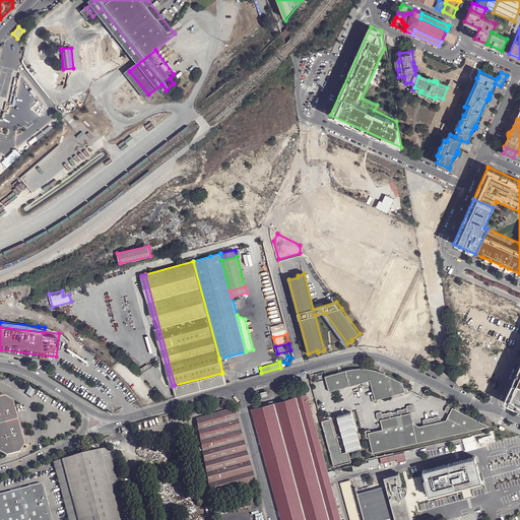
[(519,365),(519,366),(515,374),(516,374),(513,381),(512,381),(509,388),(510,388),(504,401),(508,402),(508,403),(515,407),(515,406),(519,407),(519,365)]
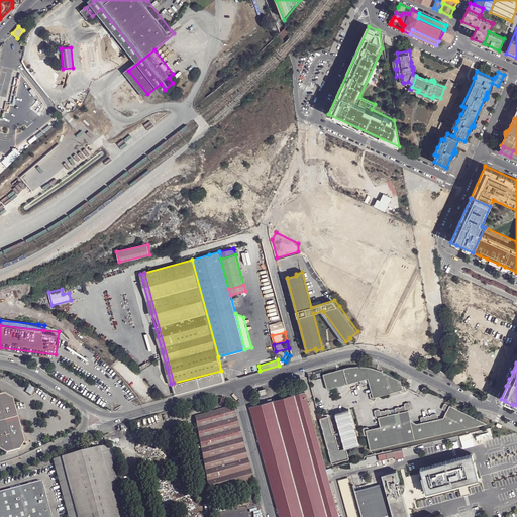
[(348,368),(322,376),(326,391),(359,381),(367,379),(368,383),(371,393),(373,398),(376,397),(399,390),(402,390),(401,386),(399,381),(384,373),(381,372),(377,370),(374,369),(370,369),(365,368),(360,367),(357,367),(354,367),(351,368),(348,368)]
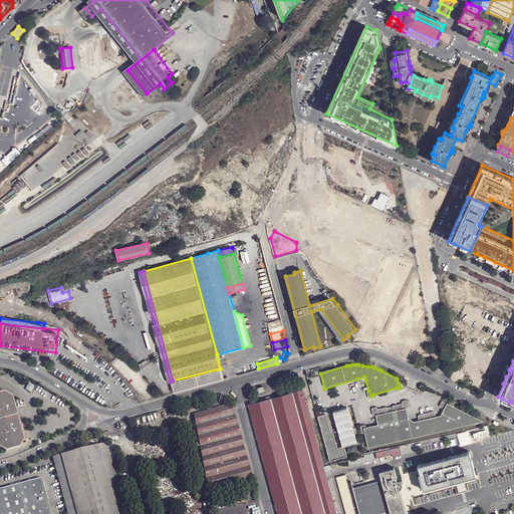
[(223,378),(221,368),(220,368),(173,380),(175,392),(223,378)]
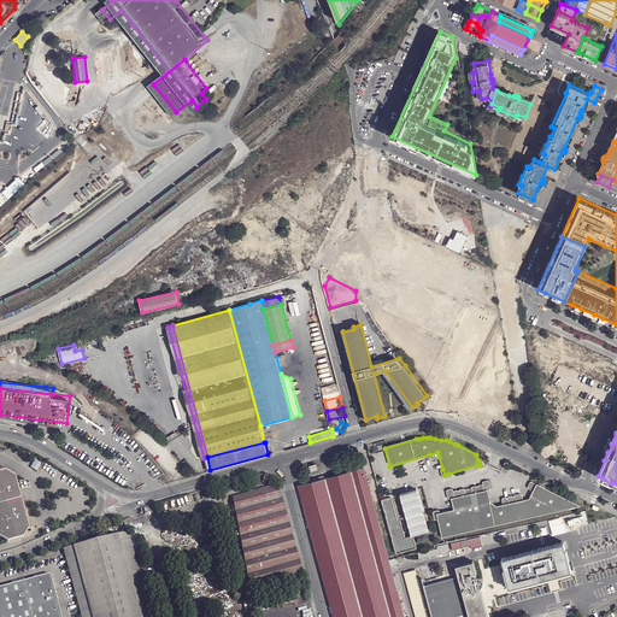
[(404,616),(405,616),(397,588),(394,576),(389,559),(365,468),(300,486),(335,616),(404,616)]
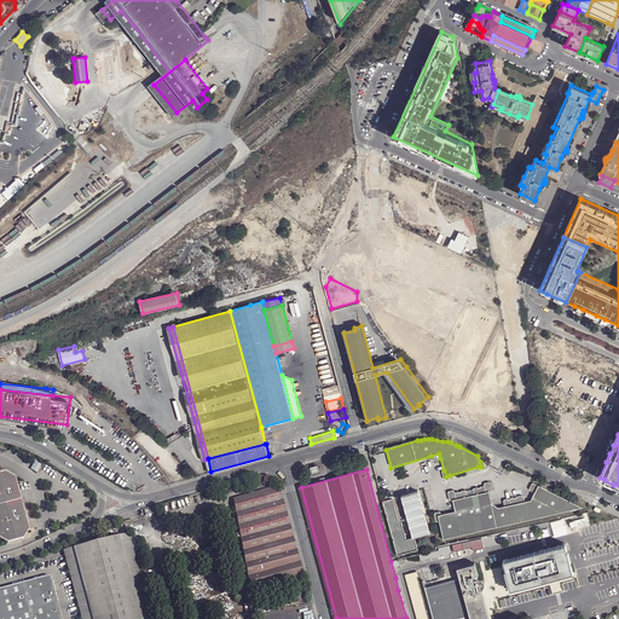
[(0,474),(0,538),(9,544),(24,539),(29,530),(16,478),(6,473),(0,474)]
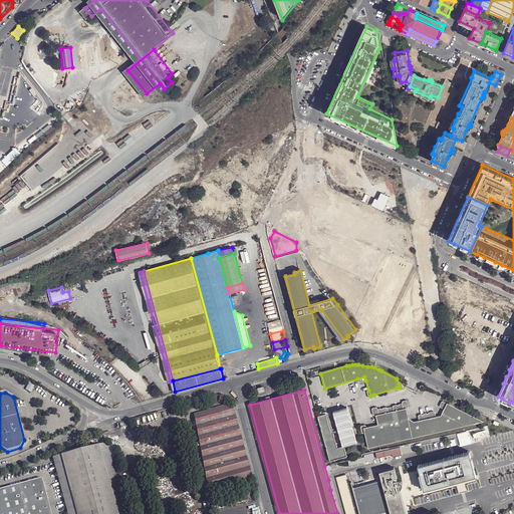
[(371,410),(372,416),(373,415),(374,416),(375,416),(406,408),(406,409),(408,408),(407,407),(408,407),(407,401),(406,401),(406,400),(402,401),(402,402),(401,402),(402,404),(398,404),(399,405),(397,406),(396,405),(393,406),(393,407),(386,408),(386,407),(381,408),(382,409),(380,410),(380,409),(377,409),(376,408),(375,409),(375,408),(372,409),(371,410)]
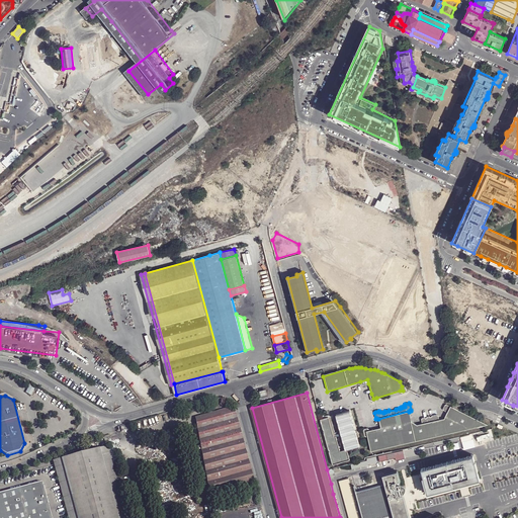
[(367,437),(371,451),(377,450),(378,448),(381,449),(392,446),(394,444),(396,446),(407,443),(408,441),(410,442),(424,439),(425,437),(427,438),(444,434),(445,432),(447,433),(465,429),(466,427),(468,428),(483,425),(484,422),(470,415),(467,416),(466,414),(449,406),(446,412),(443,418),(438,419),(421,423),(416,424),(411,421),(409,412),(409,411),(378,419),(380,428),(369,431),(366,431),(367,437)]
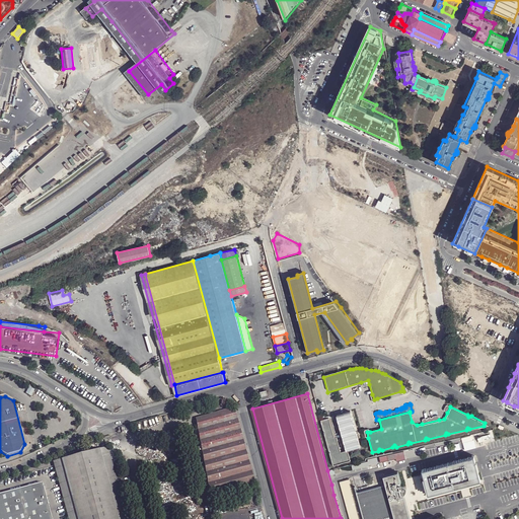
[(253,482),(234,409),(197,419),(210,494),(253,482)]
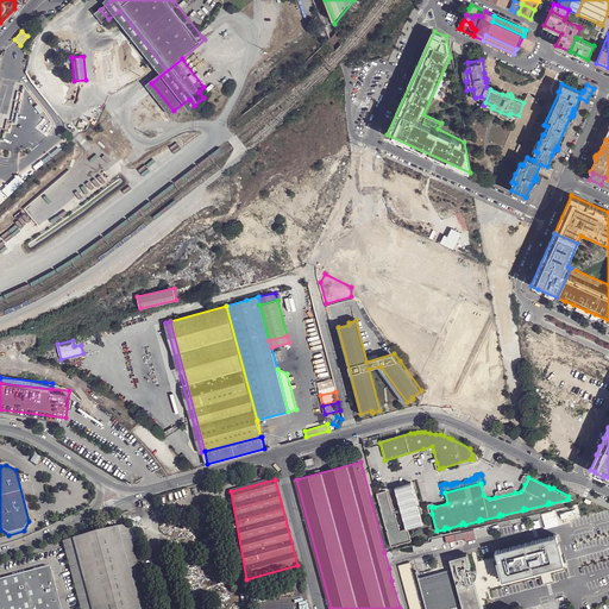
[(422,528),(410,484),(396,488),(407,532),(422,528)]
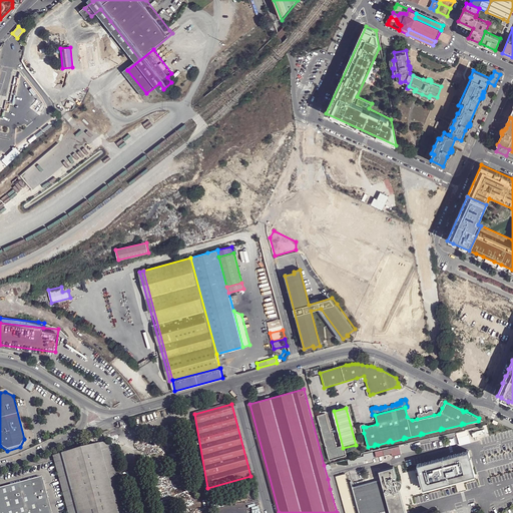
[(417,419),(434,415),(433,411),(432,411),(432,410),(427,411),(427,412),(425,413),(425,412),(422,413),(420,414),(420,413),(417,414),(417,415),(416,415),(417,419)]
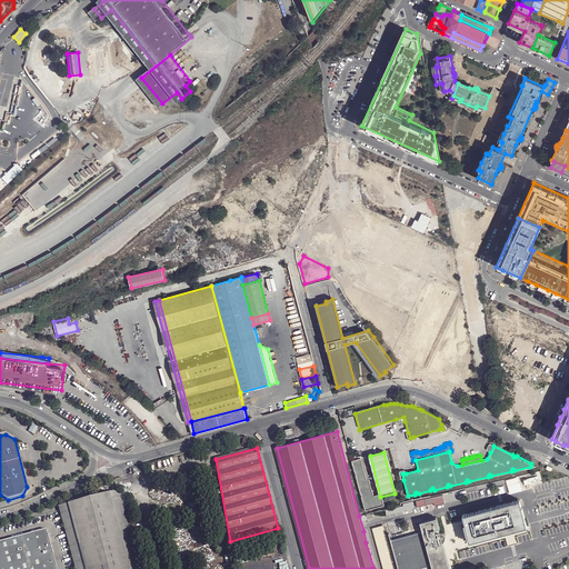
[(366,510),(382,506),(380,497),(375,499),(365,458),(352,461),(366,510)]
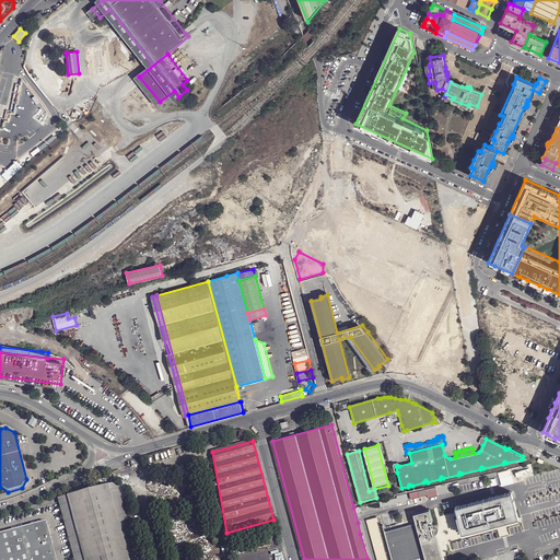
[(500,486),(497,473),(488,475),(491,488),(500,486)]
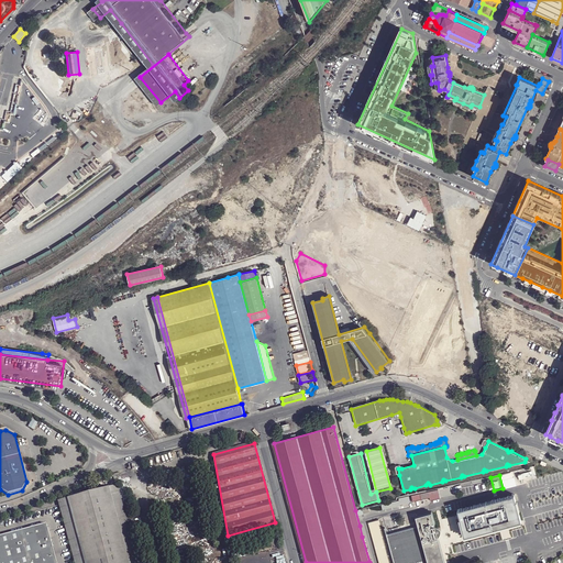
[(514,476),(501,479),(504,487),(515,484),(514,476)]
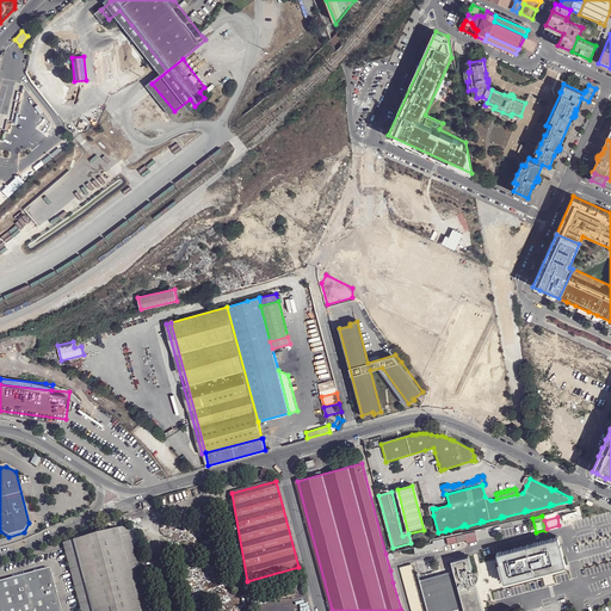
[(149,610),(127,528),(63,543),(66,549),(81,610),(149,610)]
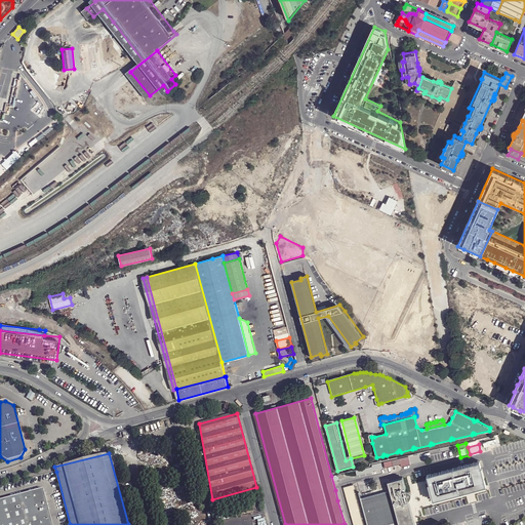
[(409,456),(384,461),(386,468),(401,463),(401,467),(410,463),(409,456)]
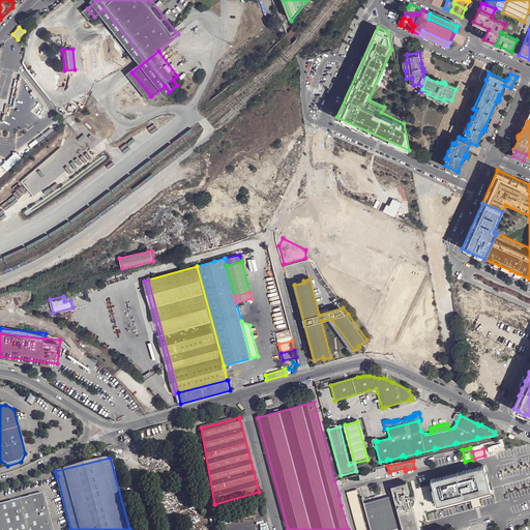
[(484,464),(431,478),(438,503),(492,490),(484,464)]
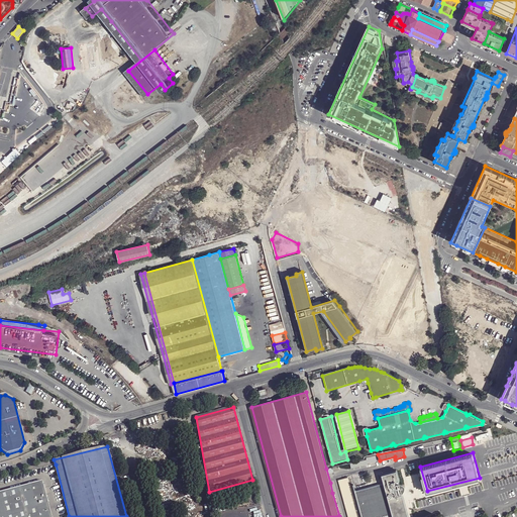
[(350,463),(351,468),(369,463),(368,462),(377,460),(376,455),(367,457),(367,459),(350,463)]
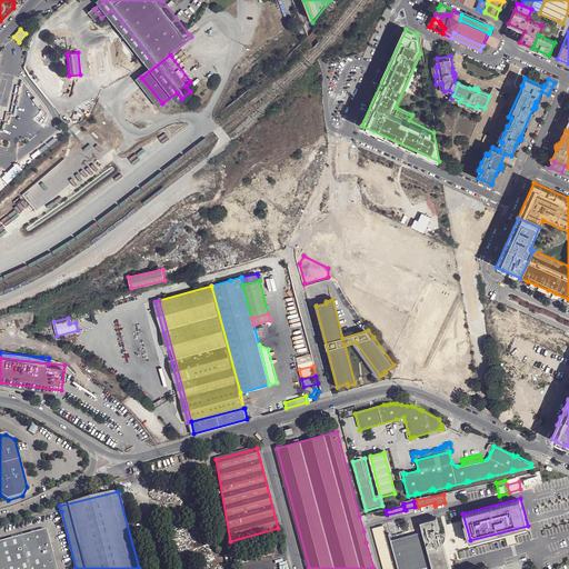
[(437,518),(421,521),(423,531),(391,540),(398,568),(420,568),(427,568),(446,568),(449,568),(450,568),(442,541),(445,540),(446,539),(447,536),(446,535),(446,532),(443,531),(442,530),(440,530),(437,518)]
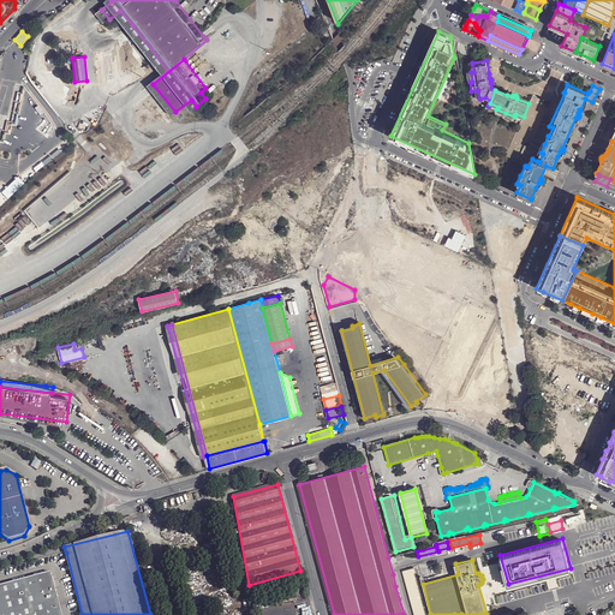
[(415,568),(404,571),(415,614),(425,614),(415,573),(416,573),(415,568)]
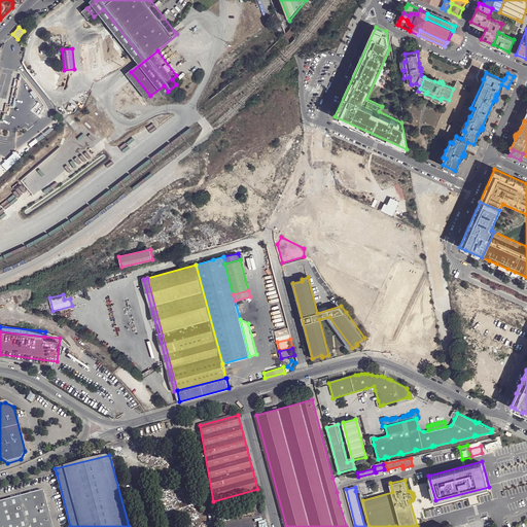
[(0,526),(53,526),(43,490),(0,501),(0,526)]
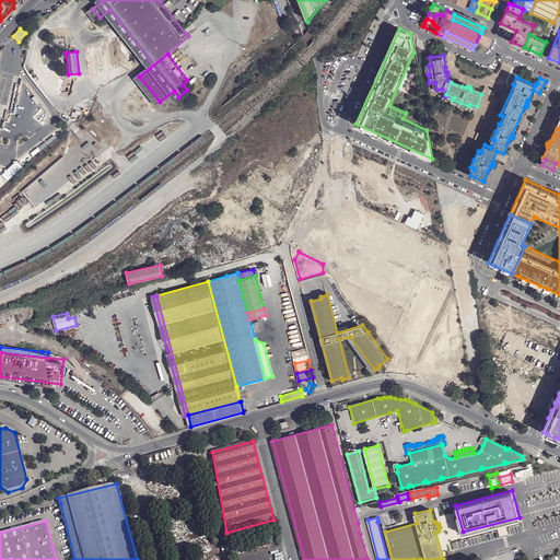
[(140,529),(148,559),(153,559),(146,528),(140,529)]
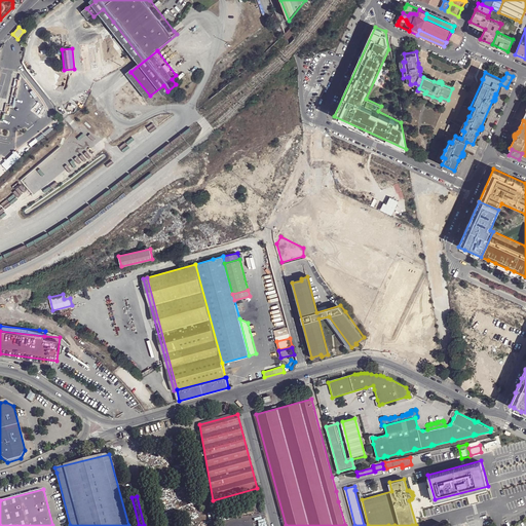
[(341,500),(338,501),(345,525),(347,525),(341,500)]
